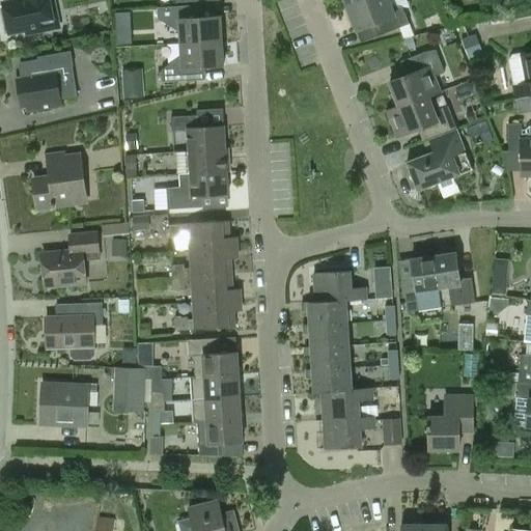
[(42,31),(39,23),(53,20),(51,9),(55,8),(53,0),(18,0),(2,3),(8,34),(26,31),(27,34),(42,31)]
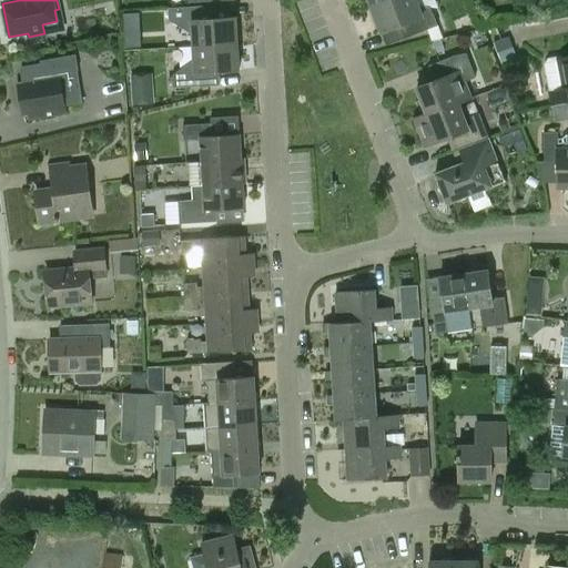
[(415,0),(394,0),(372,9),(382,33),(397,28),(403,40),(437,26),(433,13),(430,8),(418,6),(415,0)]
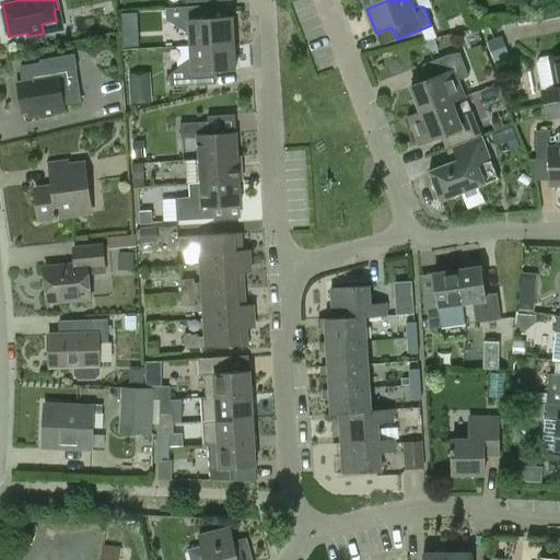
[(190,46),(234,44),(232,18),(203,20),(203,7),(166,9),(166,21),(189,34),(190,46)]
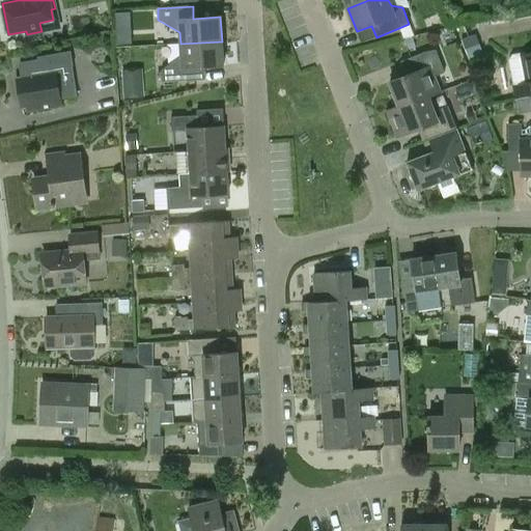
[(130,15),(116,16),(117,47),(132,46),(130,15)]
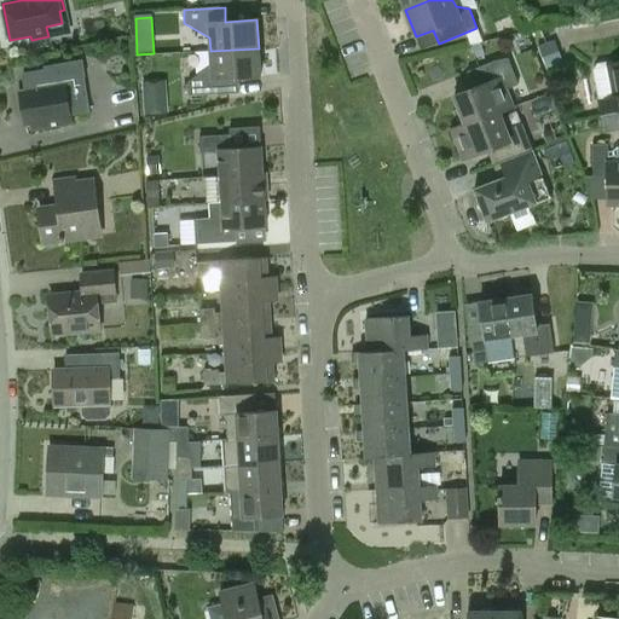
[(545,68),(562,62),(555,41),(538,46),(545,68)]
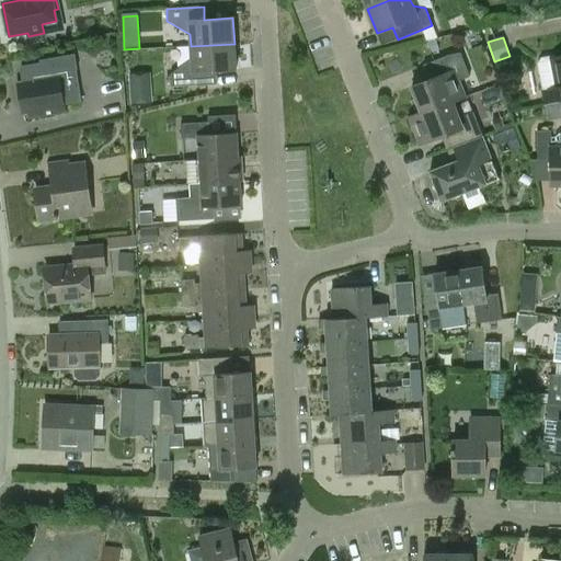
[(430,50),(441,47),(438,39),(427,43),(430,50)]
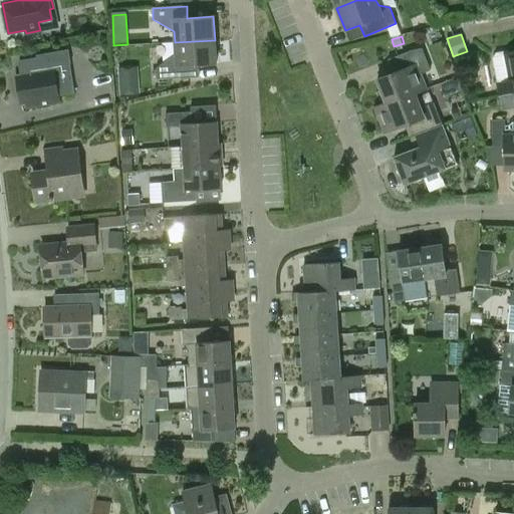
[(215,40),(175,42),(176,53),(156,68),(157,80),(191,78),(190,66),(216,64),(215,40)]
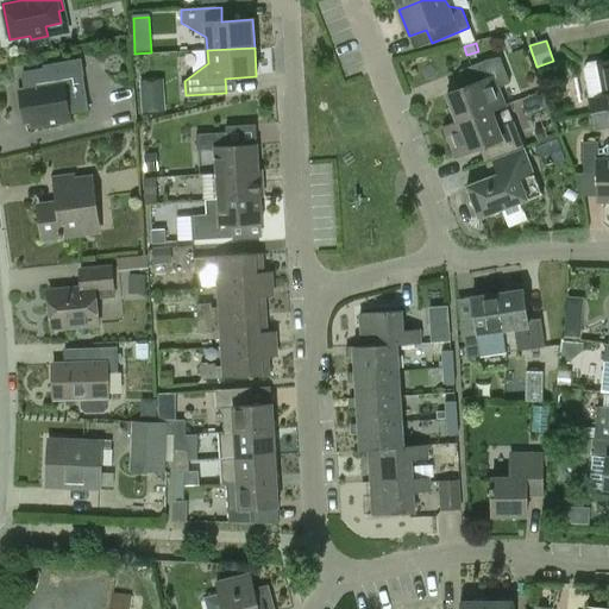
[(456,118),(458,123),(490,111),(491,111),(504,106),(497,89),(510,83),(501,58),(487,62),(471,68),(477,83),(464,88),(456,90),(447,94),(456,118)]
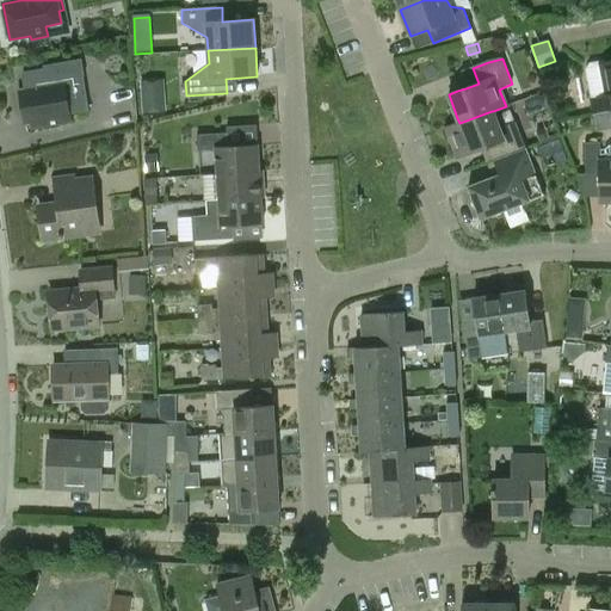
[(71,123),(69,115),(88,111),(80,61),(44,67),(45,69),(23,74),(25,90),(19,91),(24,116),(30,116),(31,129),(71,123)]
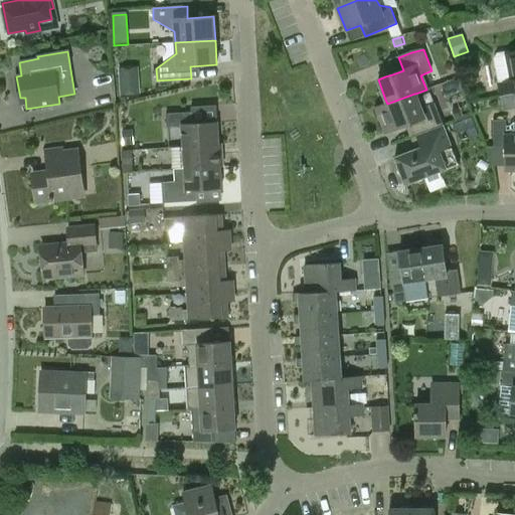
[(514,51),(505,54),(505,51),(497,52),(493,58),(500,96),(514,92),(514,51)]
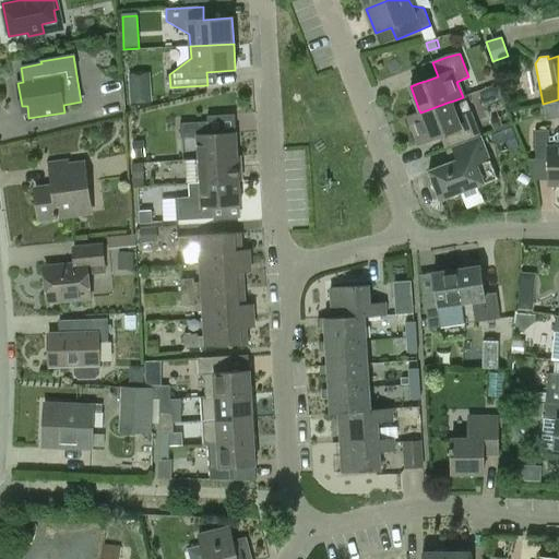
[(152,102),(151,90),(129,91),(130,104),(152,102)]
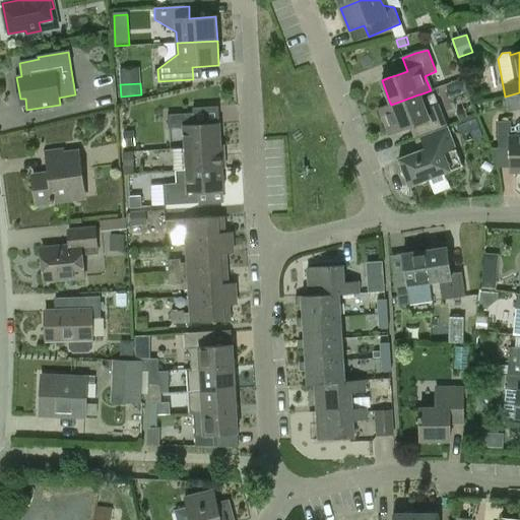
[(415,124),(420,137),(447,127),(439,105),(425,110),(419,94),(418,94),(391,105),(379,109),(389,134),(415,124)]
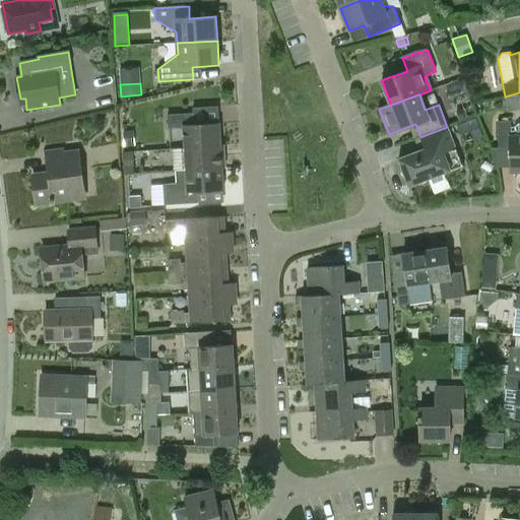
[(183,129),(184,148),(220,146),(218,124),(193,125),(193,115),(168,116),(169,129),(183,129)]
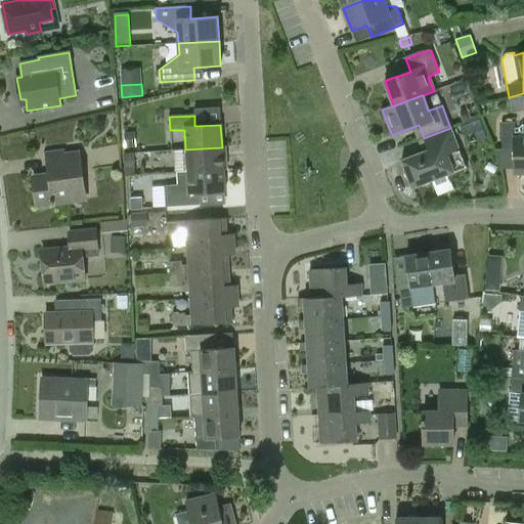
[(523,125),(521,125),(518,128),(515,128),(515,122),(501,123),(503,149),(514,149),(515,174),(523,174),(523,125)]
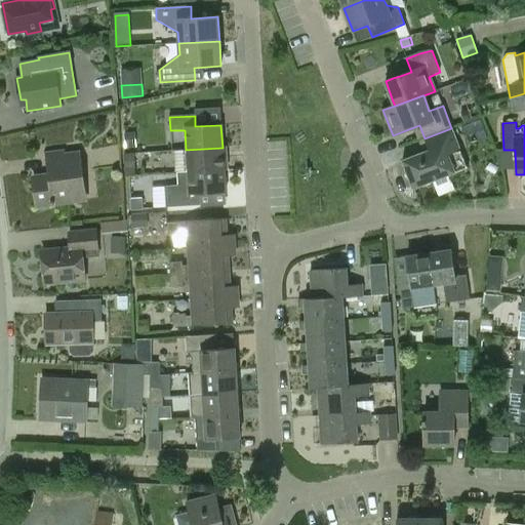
[(451,128),(425,138),(430,150),(402,161),(413,189),(455,172),(448,155),(460,150),(451,128)]
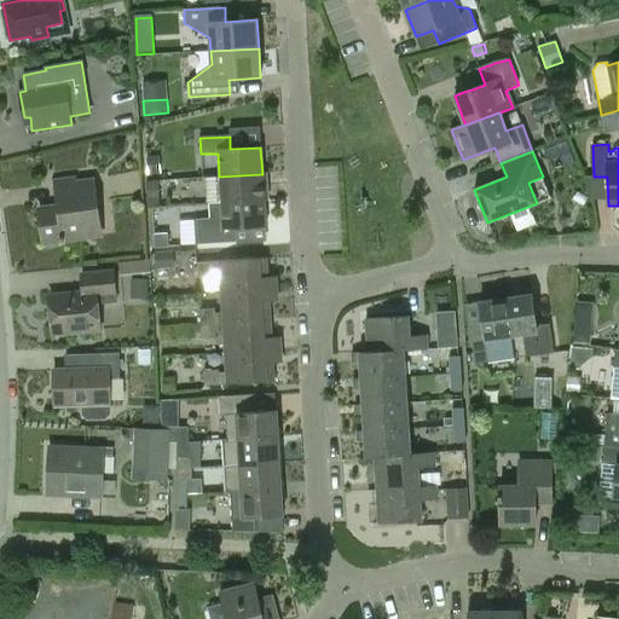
[(146,157),(148,174),(161,173),(160,156),(146,157)]
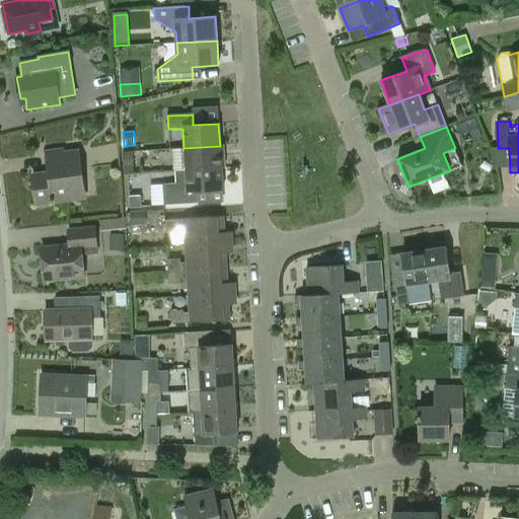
[(184,169),(222,167),(225,167),(223,146),(220,146),(183,148),(183,149),(172,150),(173,169),(184,169)]
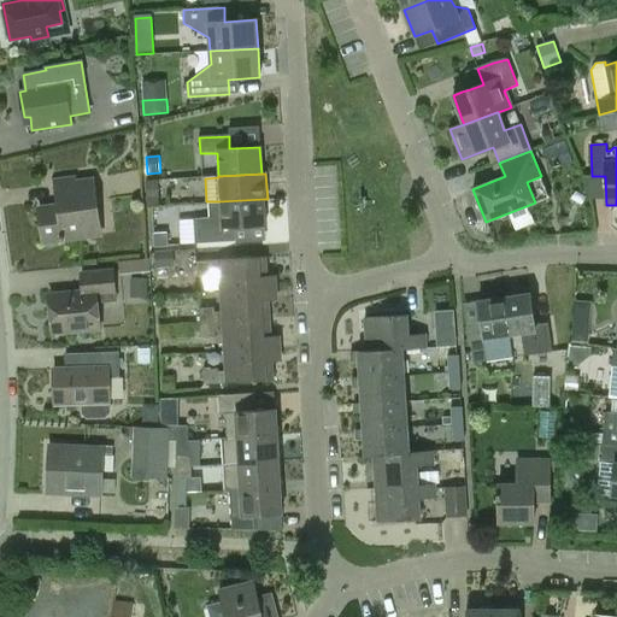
[(75,183),(74,178),(54,182),(59,211),(39,215),(43,244),(82,238),(80,222),(98,219),(92,181),(75,183)]
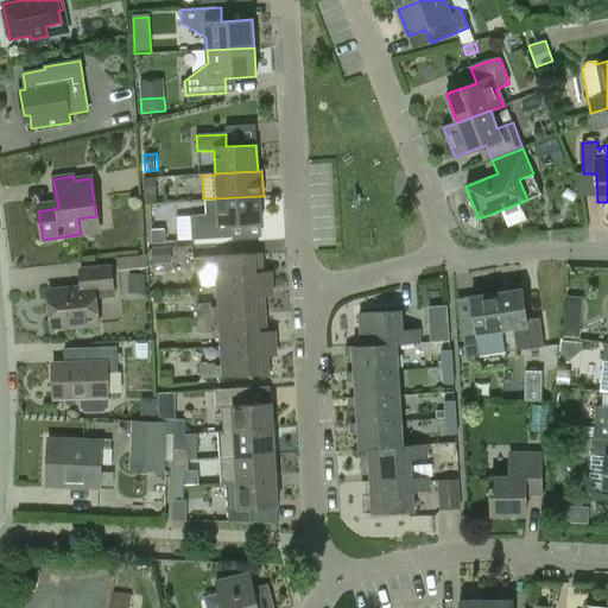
[(144,178),(145,204),(157,203),(156,177),(144,178)]
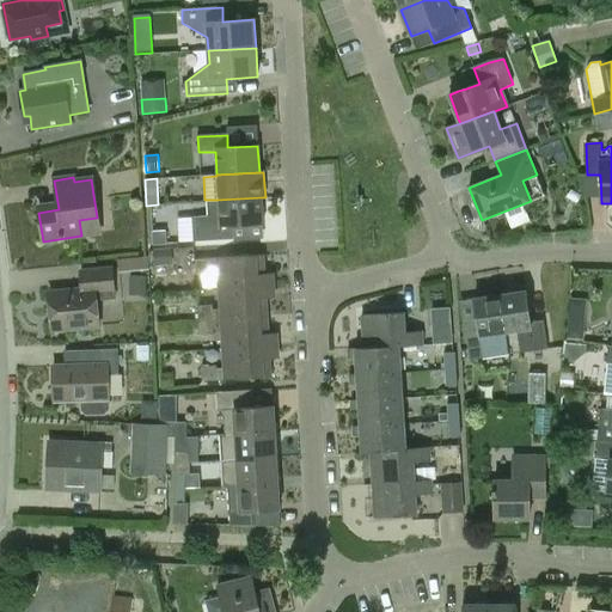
[(262,197),(218,200),(218,201),(207,201),(208,216),(194,218),(195,242),(234,239),(233,226),(263,224),(262,197)]
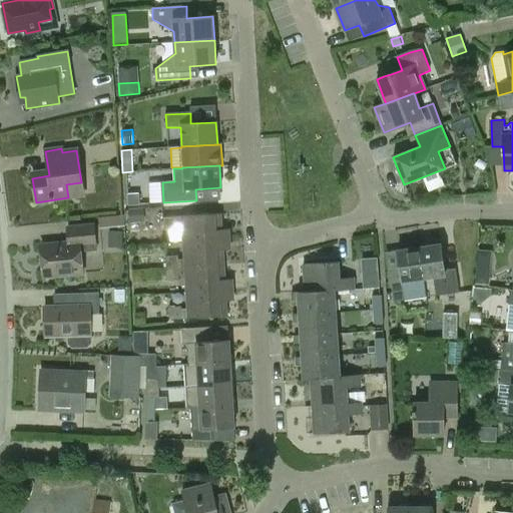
[(155,207),(130,207),(130,222),(155,223),(155,207)]
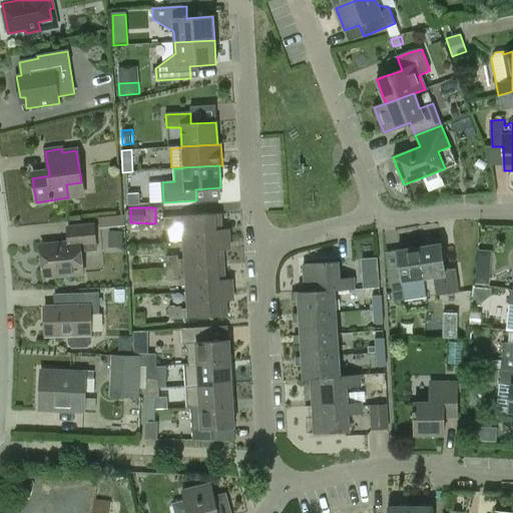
[(183,242),(226,239),(225,229),(221,230),(220,213),(215,214),(182,216),(162,217),(163,229),(176,228),(176,225),(182,224),(183,242)]
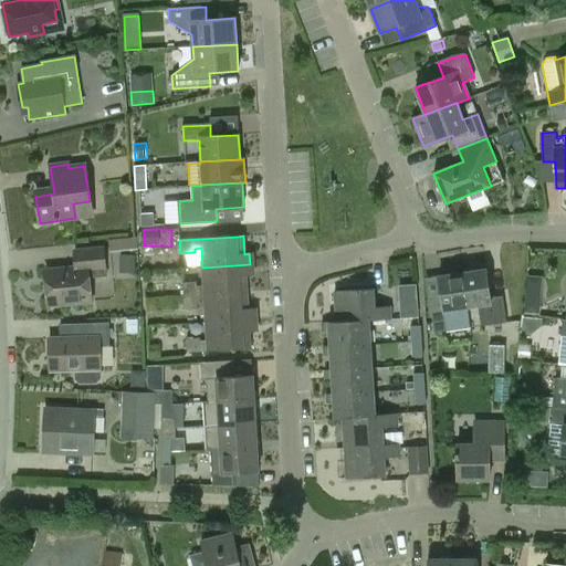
[(136,238),(108,241),(111,253),(137,250),(136,238)]
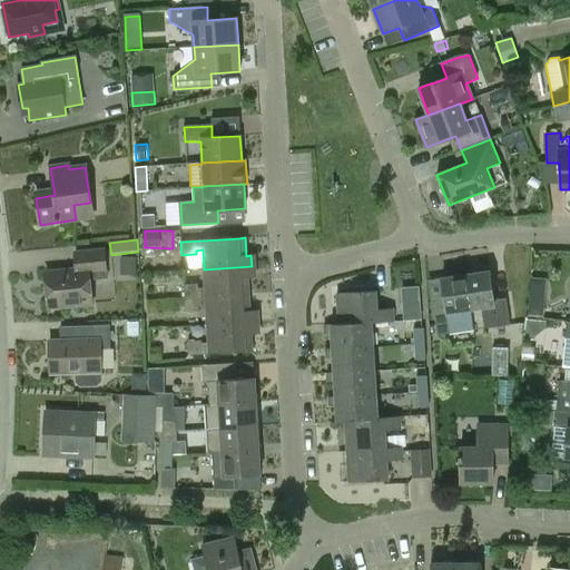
[(74,254),(75,268),(45,273),(48,308),(92,303),(89,281),(107,278),(104,249),(74,254)]
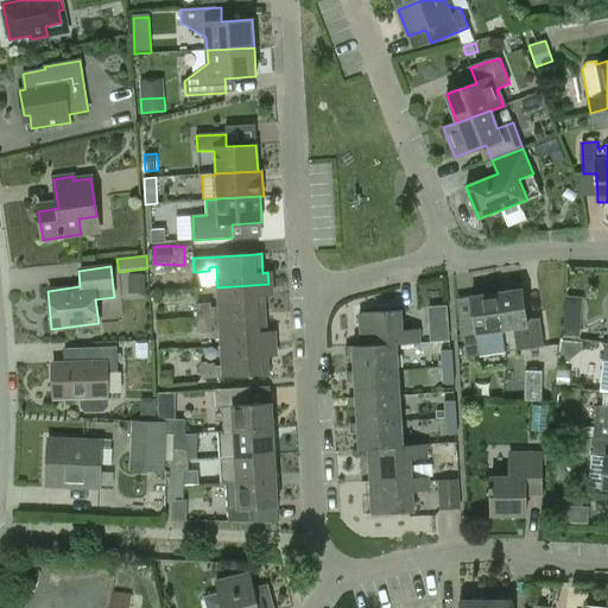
[(197,318),(265,314),(264,296),(268,296),(268,284),(217,287),(219,308),(211,308),(211,303),(196,304),(197,318)]
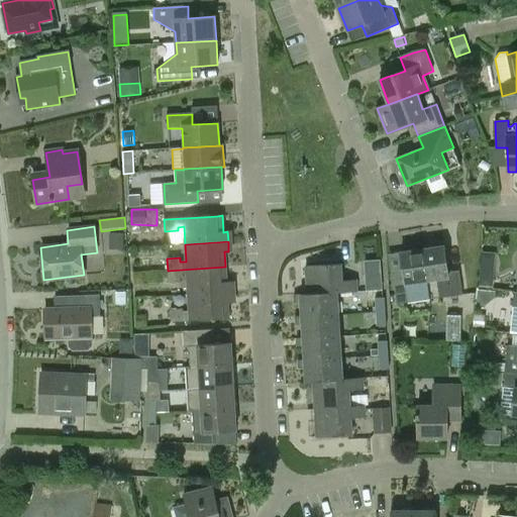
[(444,246),(422,249),(426,281),(438,279),(440,298),(461,295),(457,271),(447,273),(444,246)]
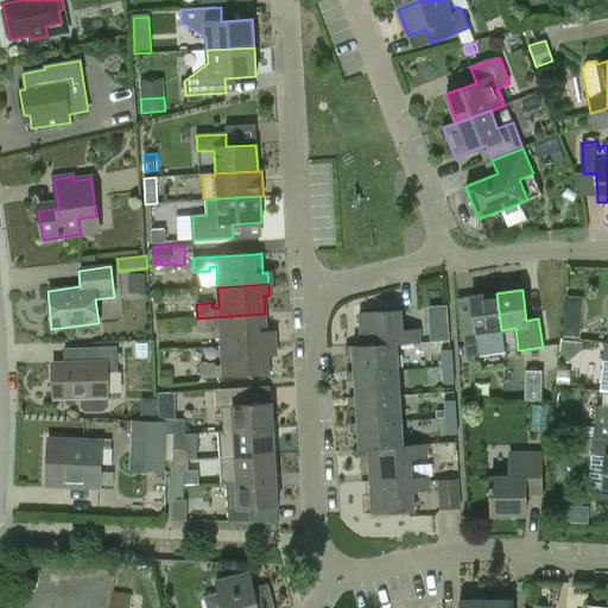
[(501,330),(496,293),(470,297),(475,328),(462,329),(467,359),(505,353),(501,330)]
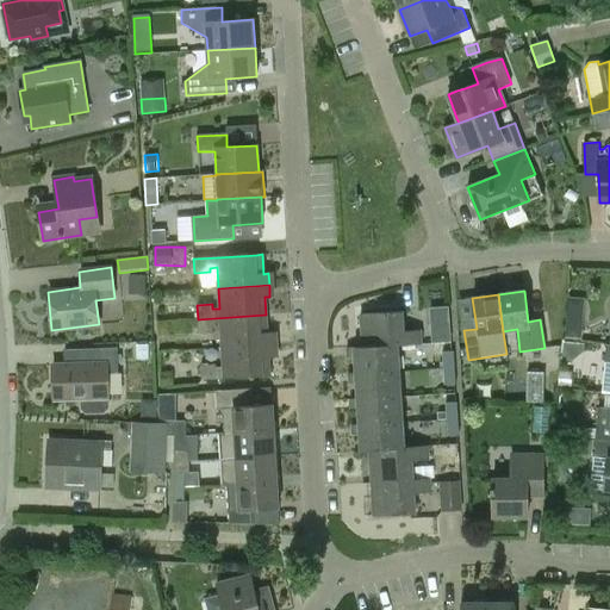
[(397,344),(398,346),(422,344),(421,331),(405,332),(404,312),(360,315),(362,347),(397,344)]
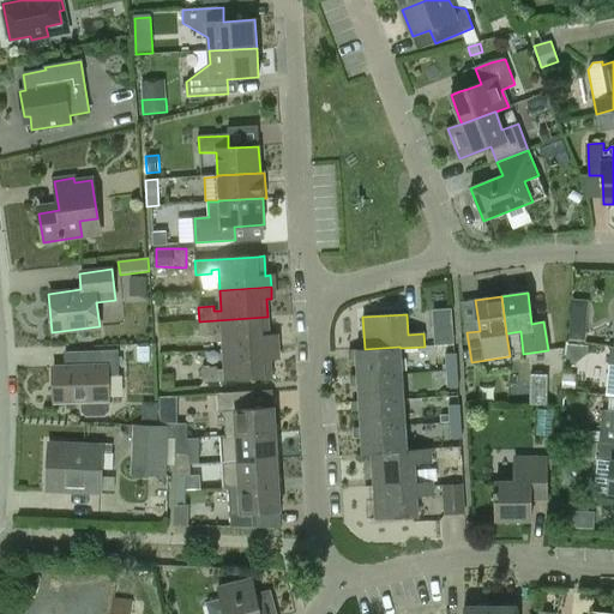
[(223,350),(275,347),(275,335),(269,335),(268,317),(199,321),(200,336),(215,335),(215,331),(222,330),(223,350)]
